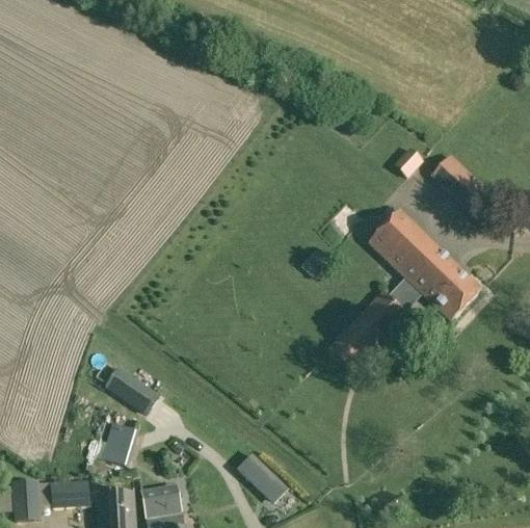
[(393,164),(406,178),(421,162),(407,150),(393,164)]
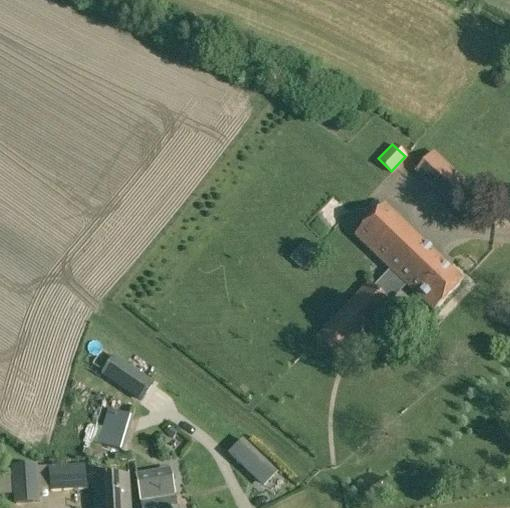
[(416,164),(462,211),(487,184),(455,152),(444,163),(430,150),(416,164)]
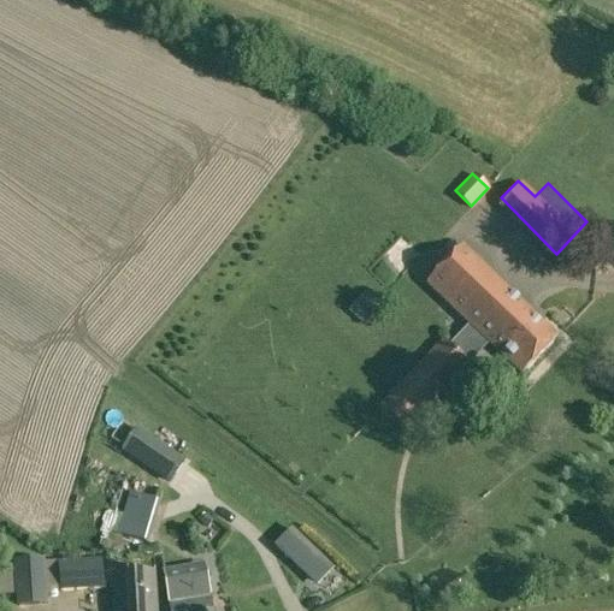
[(486,340),(519,372),(555,334),(459,243),(424,280),(467,321),(486,340)]
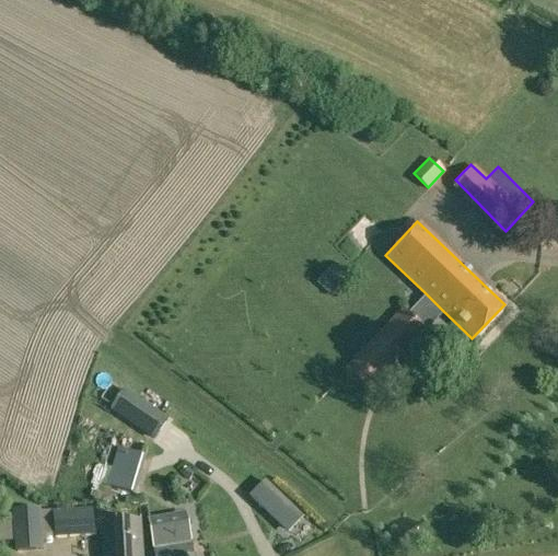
[(406,312),(425,328),(442,310),(425,292),(406,312)]
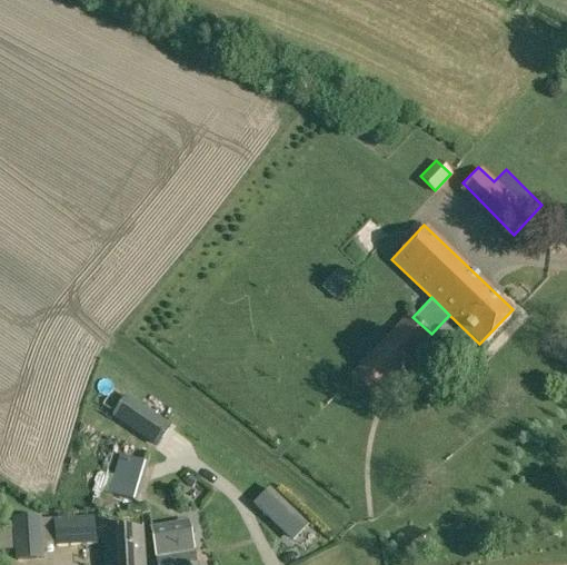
[(347,373),(372,397),(433,335),(431,334),(413,317),(407,310),(347,373)]
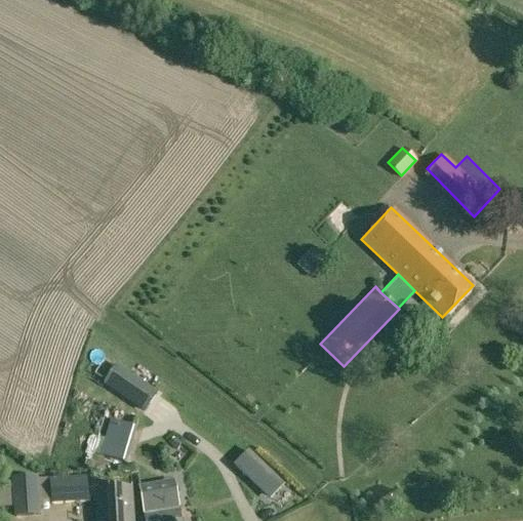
[(143,407),(155,390),(114,363),(103,379),(143,407)]
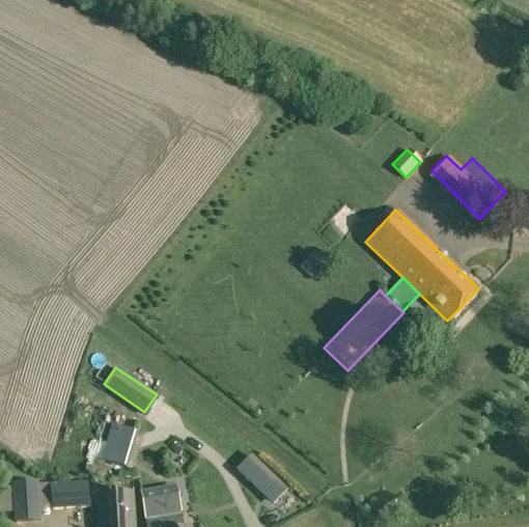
[(86,421),(101,431),(109,419),(93,410),(86,421)]
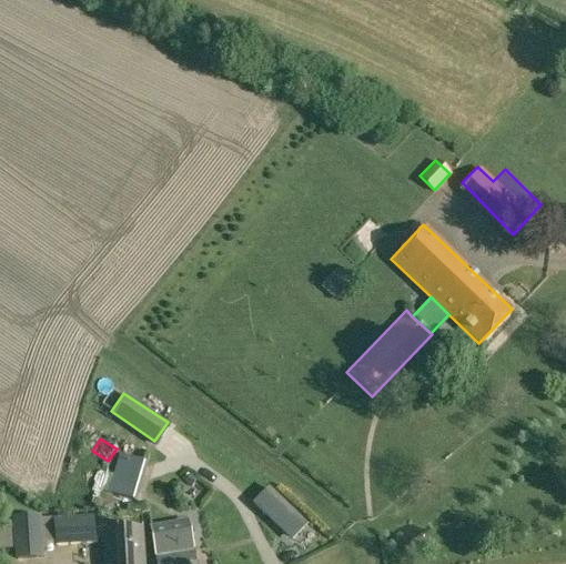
[(211,451),(200,463),(211,474),(222,463),(211,451)]
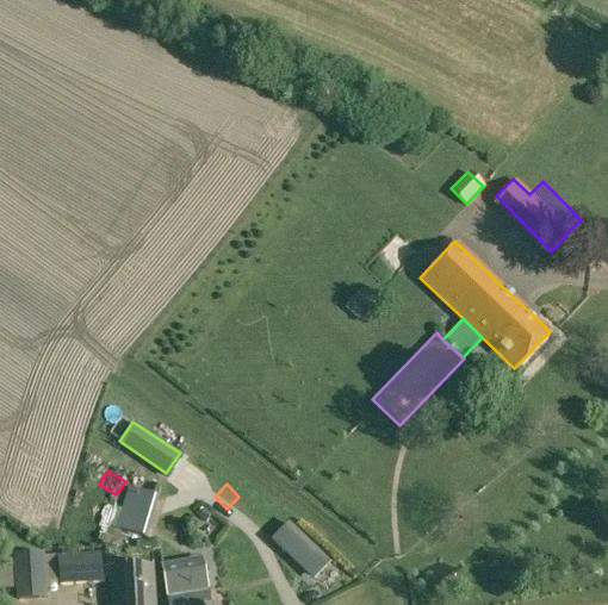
[(116,524),(146,532),(157,493),(128,485),(116,524)]
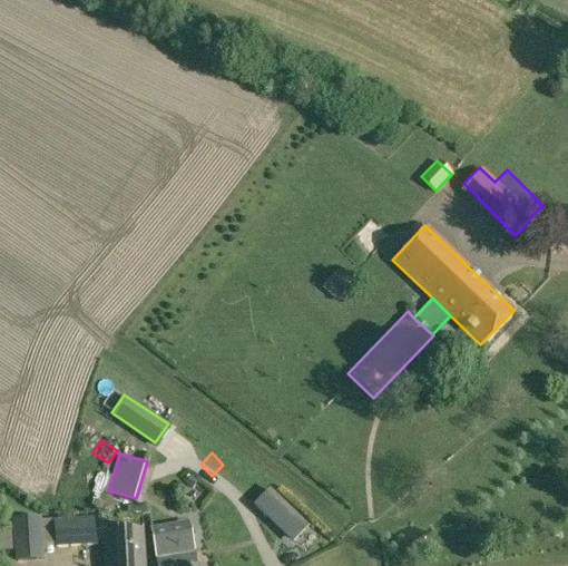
[(228,489),(255,515),(272,498),(245,472),(228,489)]
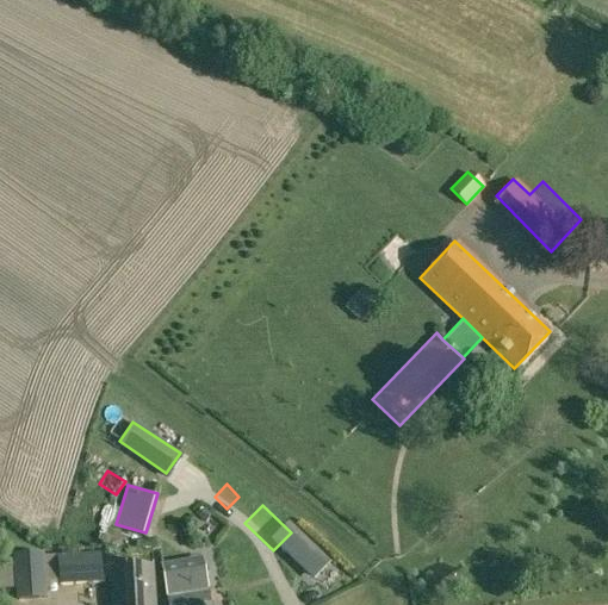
[(56,580),(56,582),(100,580),(99,550),(45,553),(47,580),(56,580)]
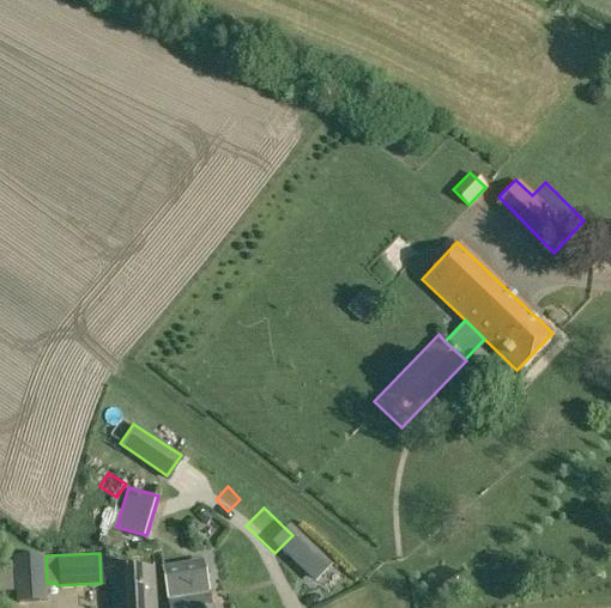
[(14,558),(17,601),(46,599),(43,555),(14,558)]
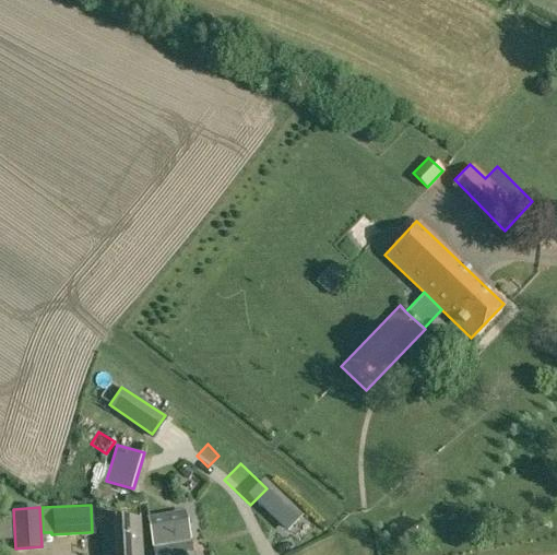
[(99,521),(102,554),(139,554),(137,518),(99,521)]
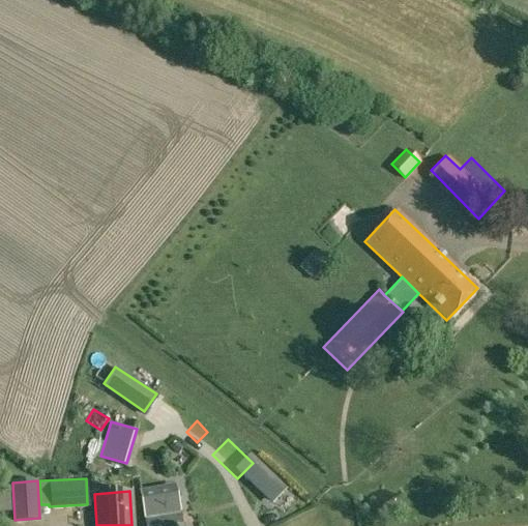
[(178,525),(176,513),(170,514),(169,507),(167,494),(142,498),(143,512),(145,512),(146,522),(146,525),(178,525)]
